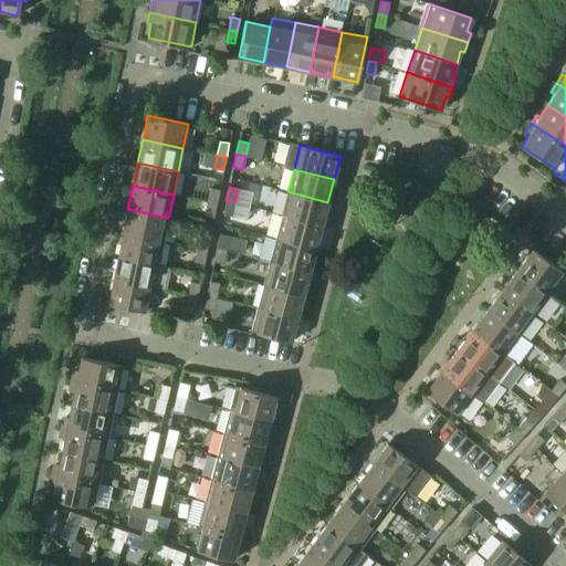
[(210,188),(207,201),(217,203),(219,189),(210,188)]
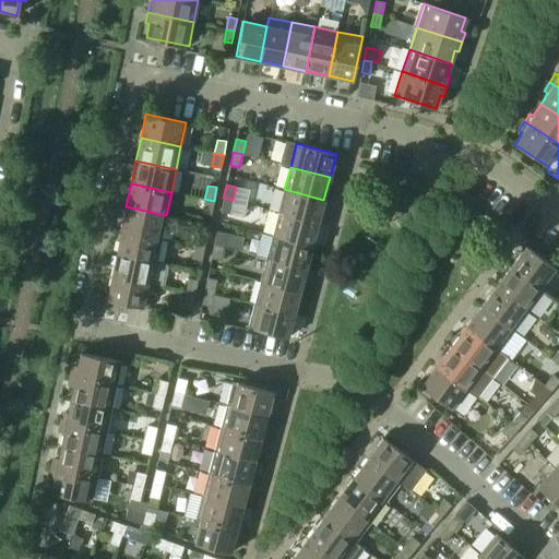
[(284,189),(277,212),(318,223),(323,200),(284,189)]
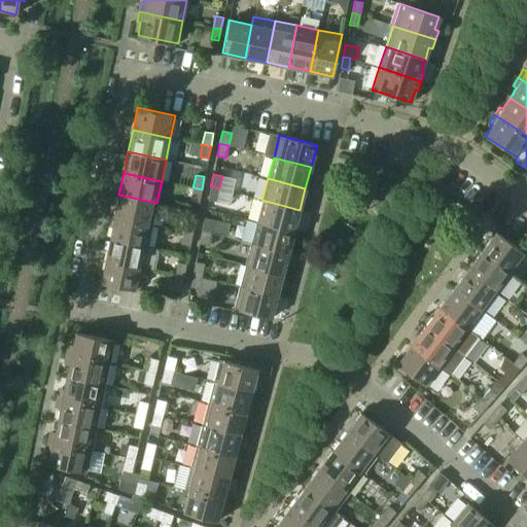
[(219,188),(210,186),(208,200),(217,201),(219,188)]
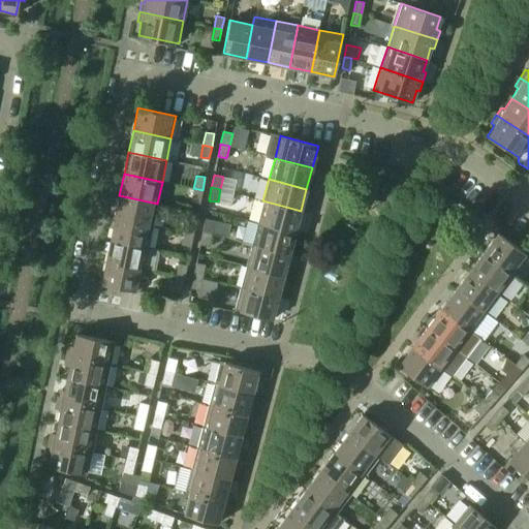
[(203,190),(193,188),(191,201),(199,204),(203,190)]
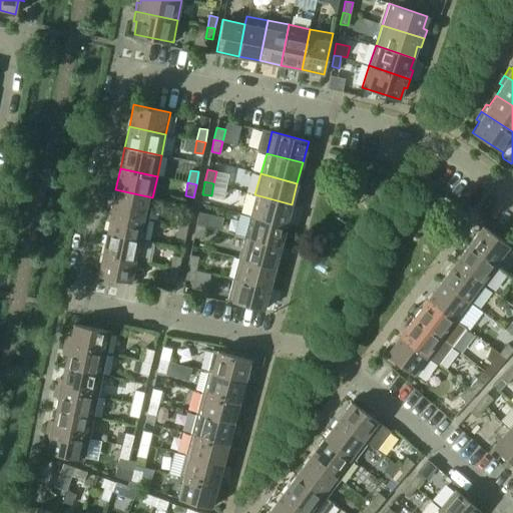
[(148,218),(152,197),(115,189),(111,210),(148,218)]
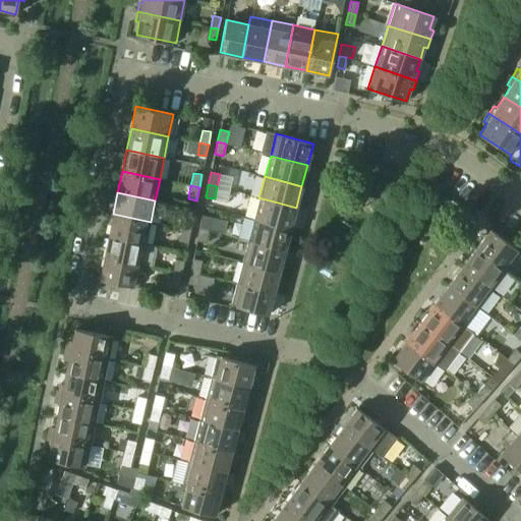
[(258,197),(253,219),(290,229),(296,208),(258,197)]
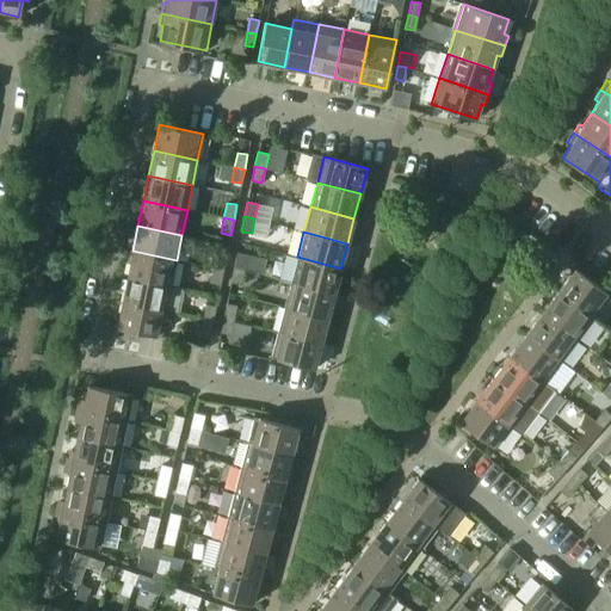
[(172,285),(177,260),(133,251),(128,277),(172,285)]
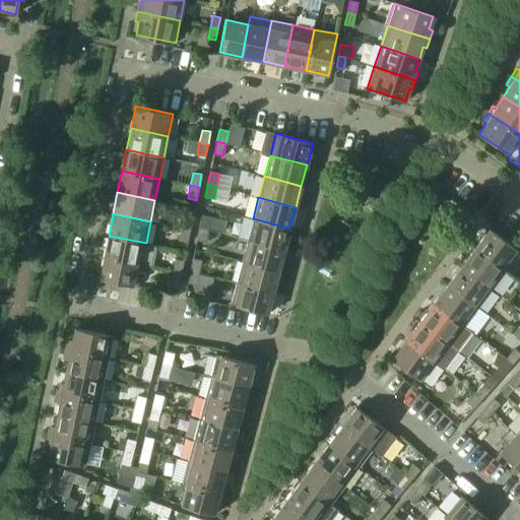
[(201,214),(198,228),(207,230),(210,216),(201,214)]
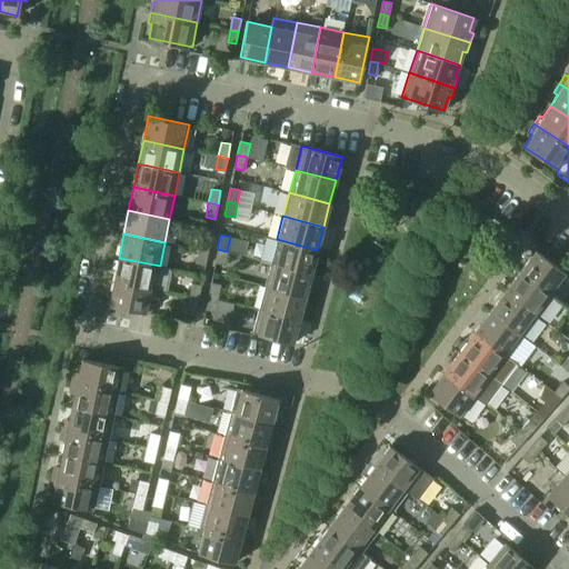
[(201,238),(199,250),(208,251),(210,239),(201,238)]
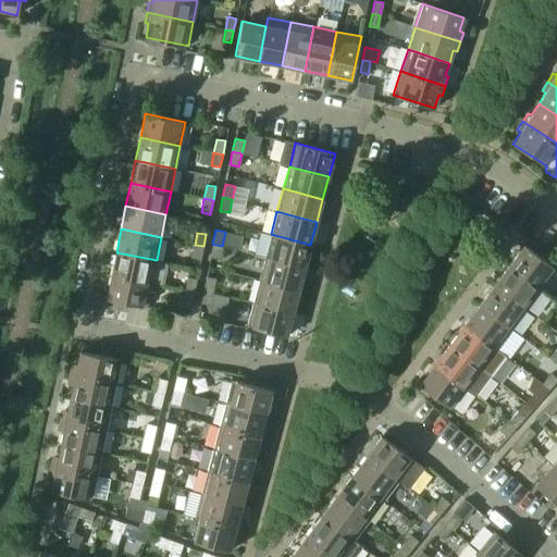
[(271,234),(264,257),(305,268),(310,245),(271,234)]
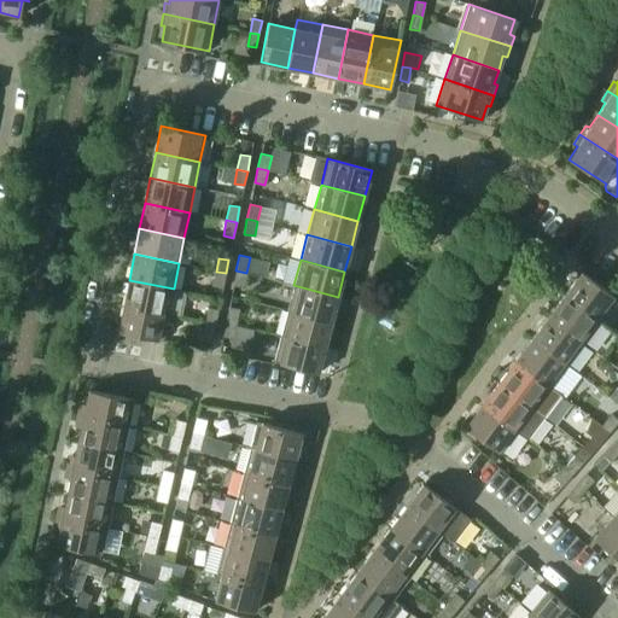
[(246,273),(235,270),(233,285),(244,287),(246,273)]
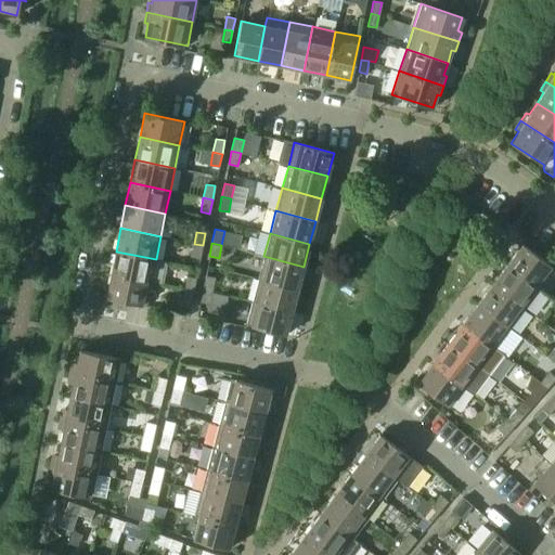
[(203,245),(194,244),(191,257),(199,258),(203,245)]
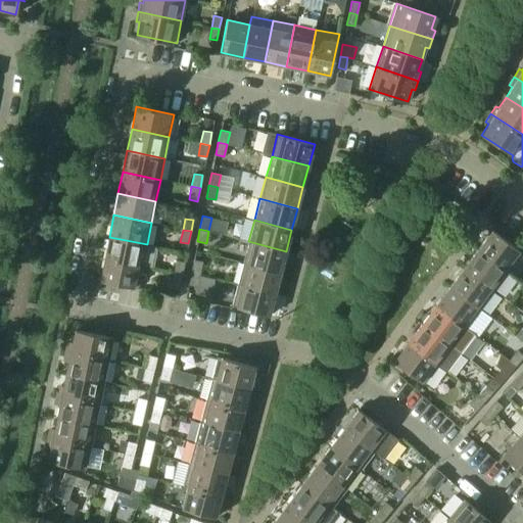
[(477,249),(509,272),(522,253),(492,230),(477,249)]
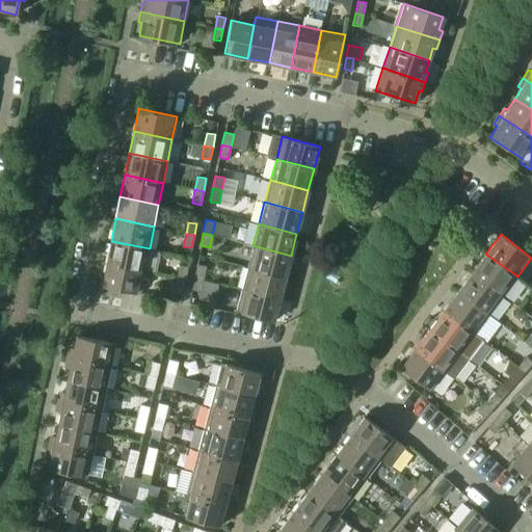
[(106,263),(144,270),(155,272),(159,250),(150,248),(111,241),(106,263)]
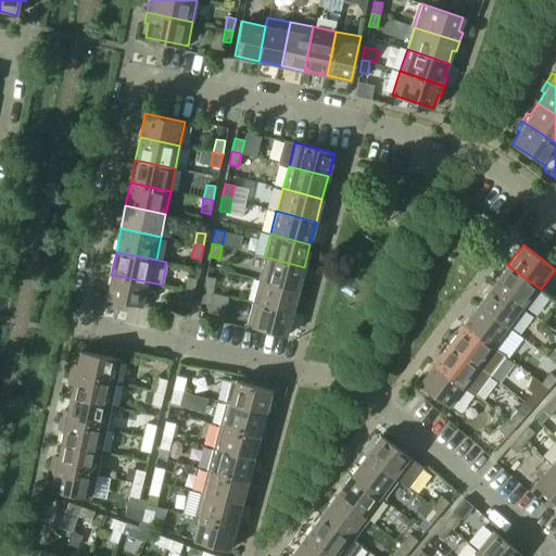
[(264,256),(258,279),(298,289),(304,267),(264,256)]
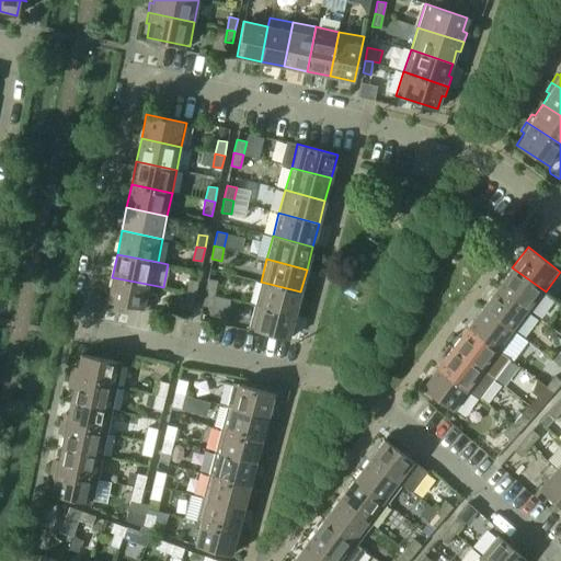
[(512,267),(497,287),(530,312),(546,292),(512,267)]
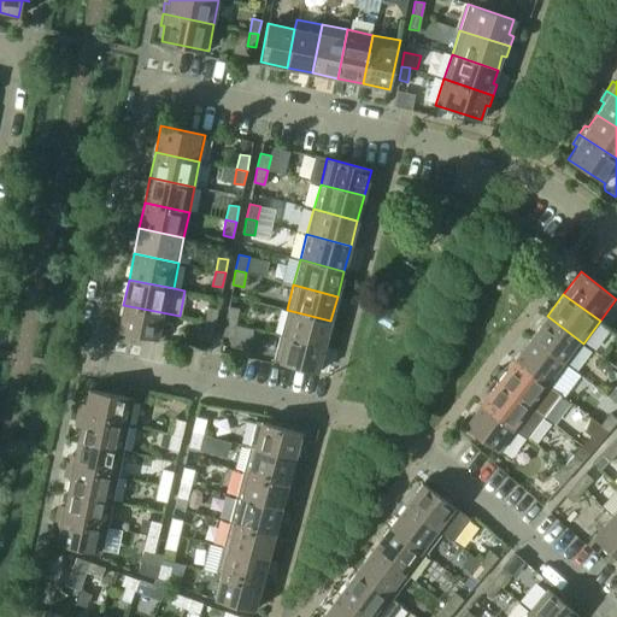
[(168,313),(123,305),(118,331),(163,340),(168,313)]
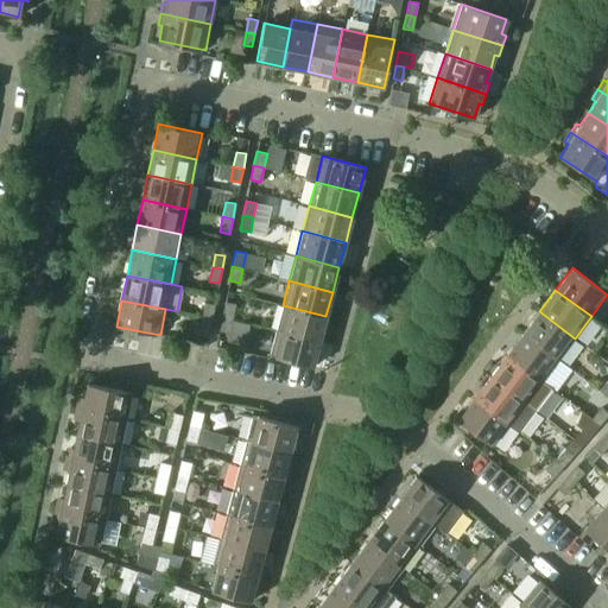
[(204,302),(202,317),(211,320),(215,304),(204,302)]
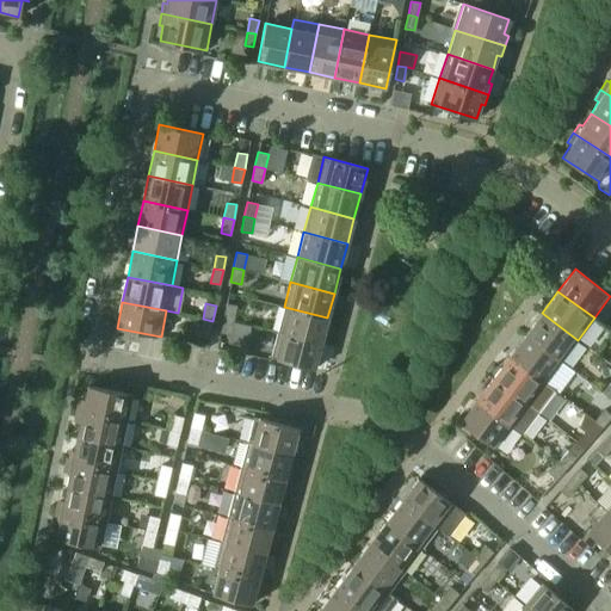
[(223,318),(234,320),(236,306),(227,303),(223,318)]
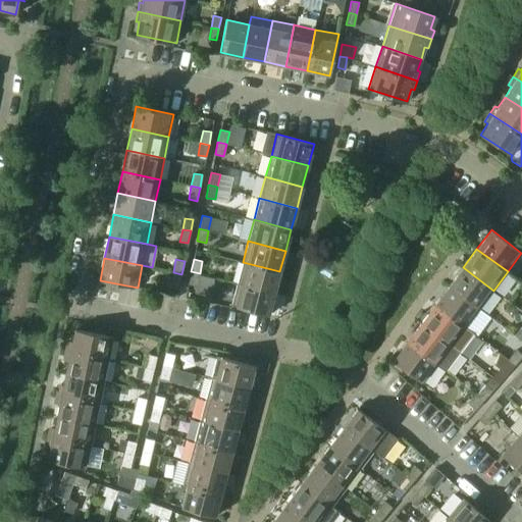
[(243,262),(237,283),(274,293),(279,271),(243,262)]
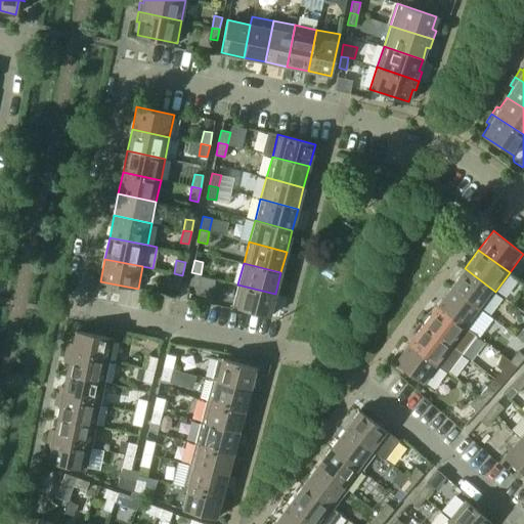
[(481,310),(495,292),(465,268),(450,287),(481,310)]
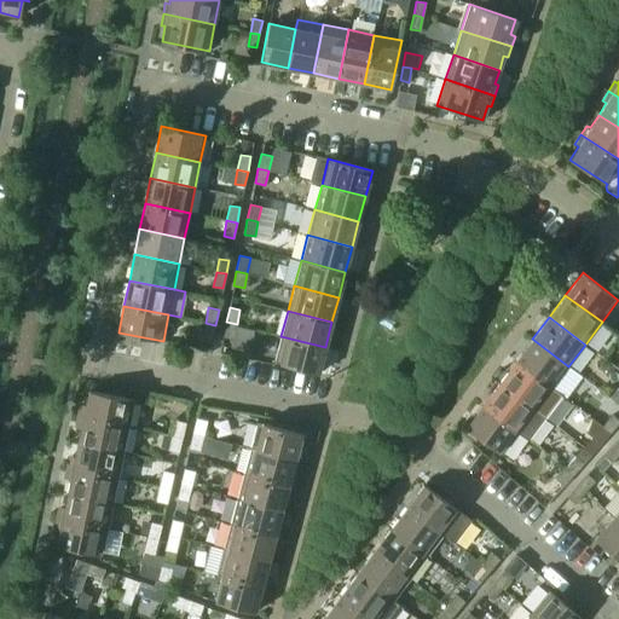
[(233,339),(237,324),(226,322),(224,336),(233,339)]
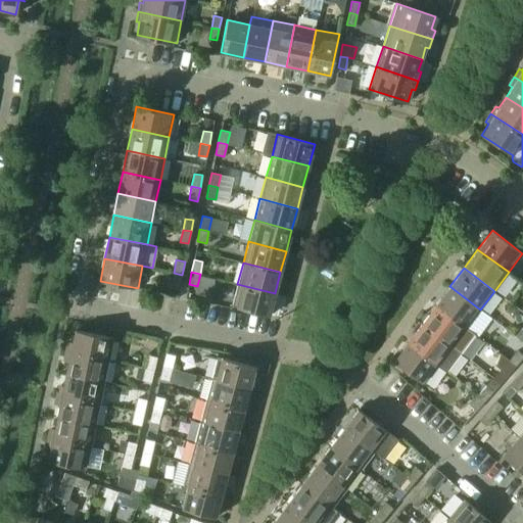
[(182,275),(174,273),(171,285),(180,287),(182,275)]
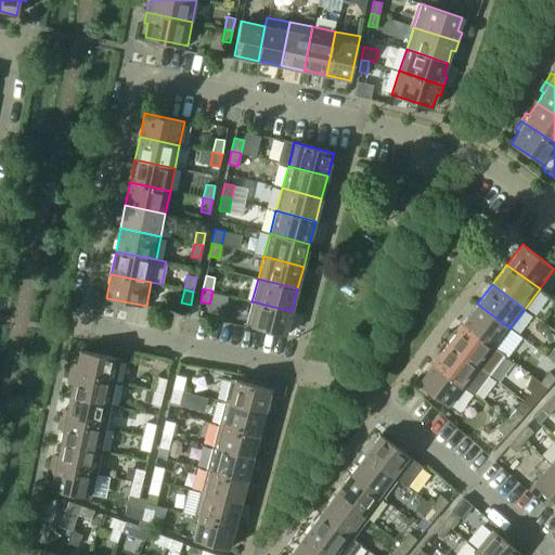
[(292,311),(252,301),(246,324),(285,335),(292,311)]
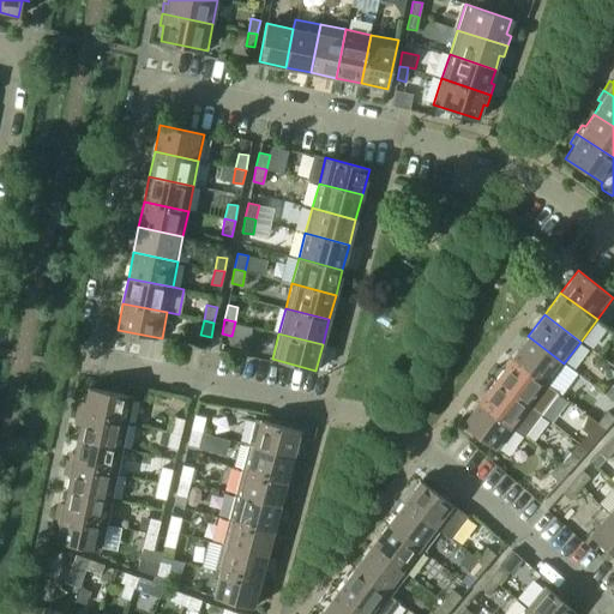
[(547,385),(564,363),(528,336),(511,359),(547,385)]
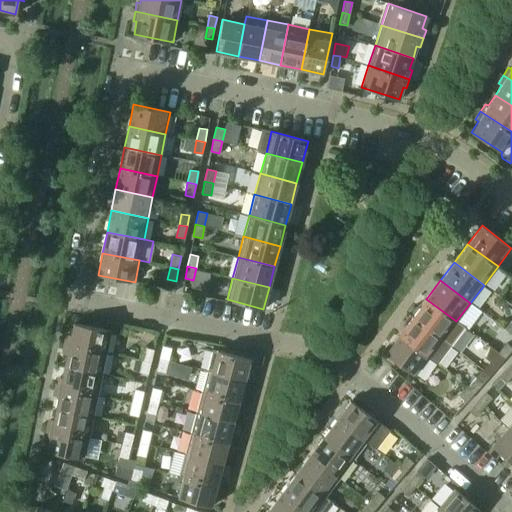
[(426,299),(413,317),(443,339),(456,321),(426,299)]
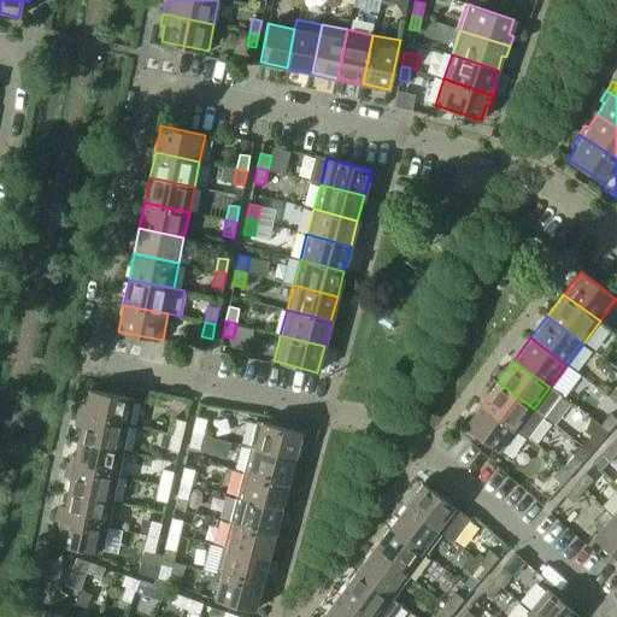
[(498,382),(481,404),(517,432),(534,409),(498,382)]
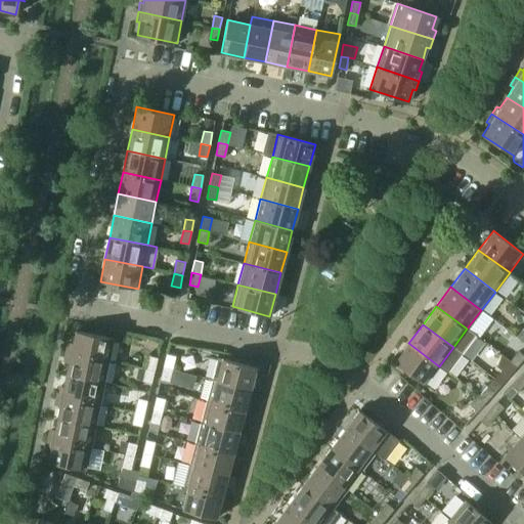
[(66,352),(108,360),(114,338),(75,331),(73,343),(68,342),(66,352)]
